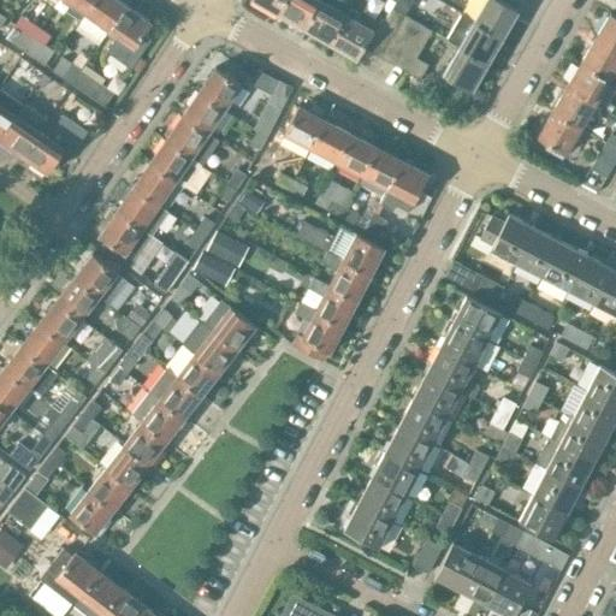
[(66,0),(86,13),(94,0),(66,0)]
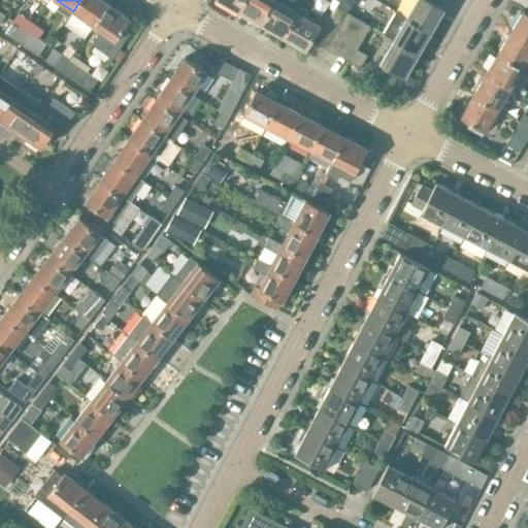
[(103,0),(80,0),(73,11),(94,25),(108,3),(103,0)]
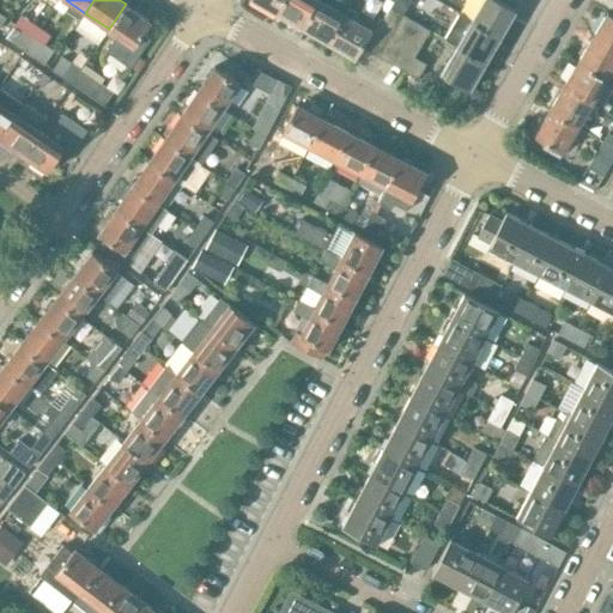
[(255,0),(275,12),(281,0),(255,0)]
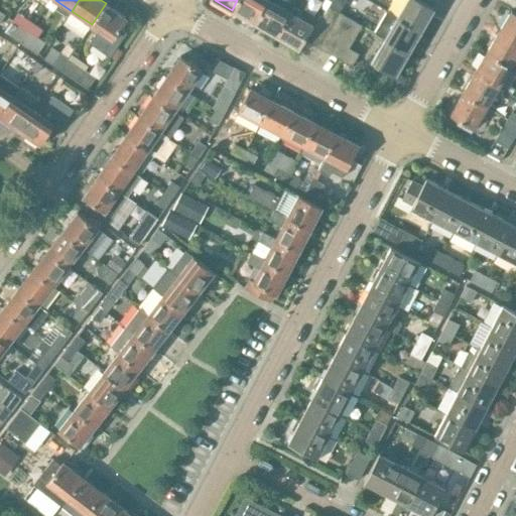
[(254,22),(266,0),(237,0),(232,10),(254,22)]
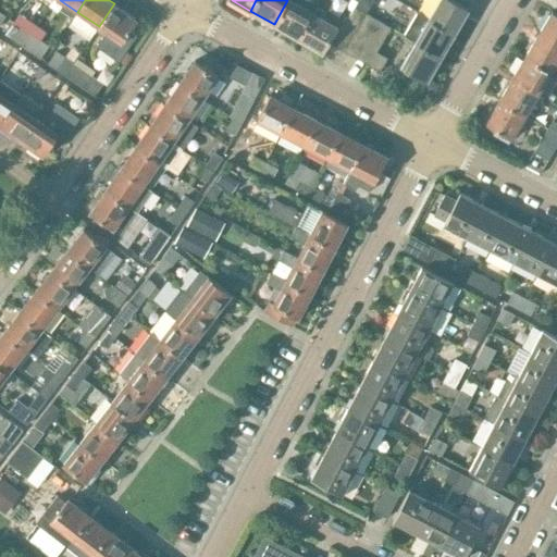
[(297,38),(312,12),(291,0),(287,0),(274,24),(297,38)]
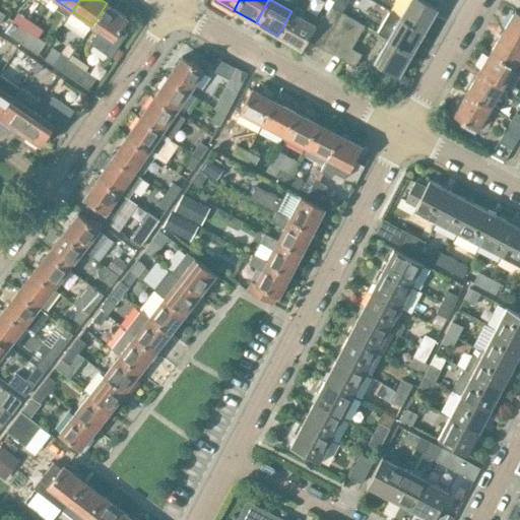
[(345,0),(332,0),(330,5),(340,11),(345,0)]
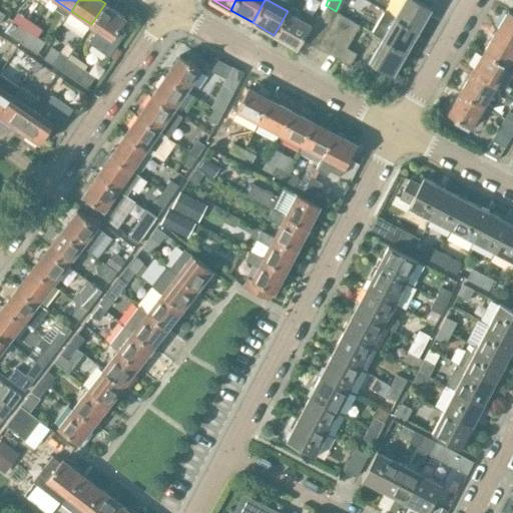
[(403,0),(394,16),(418,29),(430,7),(417,0),(403,0)]
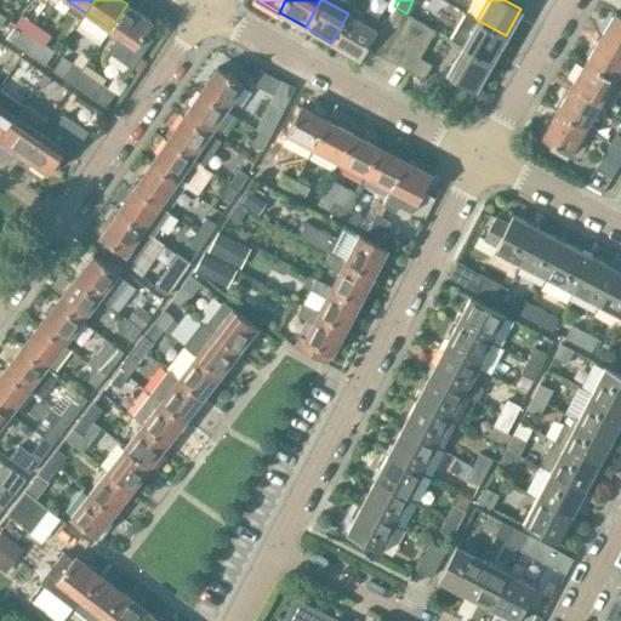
[(110,29),(107,35),(115,40),(107,51),(131,68),(151,40),(144,32),(152,22),(127,4),(110,29)]
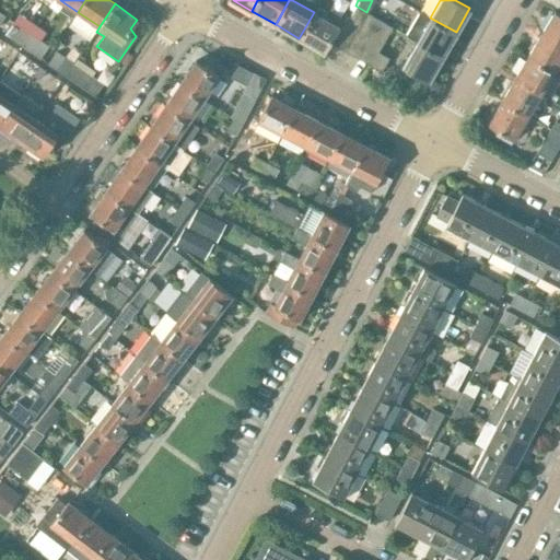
[(366,12),(356,6),(334,43),(345,49),(366,12)]
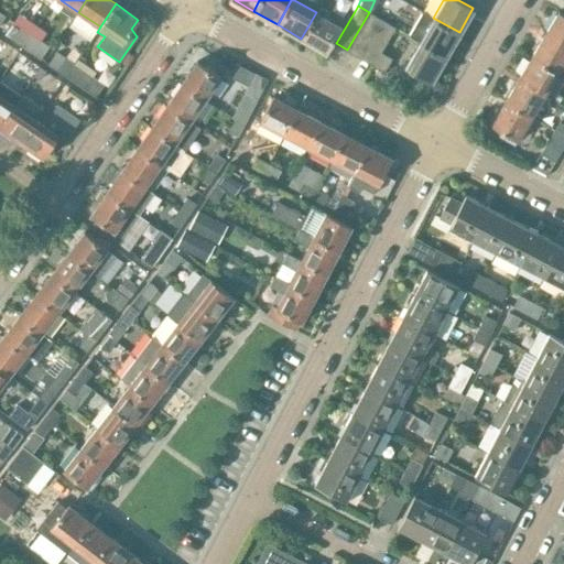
[(563,13),(559,10),(544,33),(563,44),(563,13)]
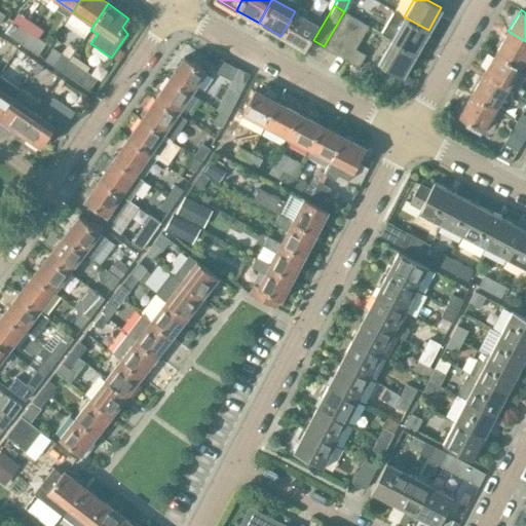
[(381,33),(391,38),(415,52),(428,30),(404,16),(405,15),(395,10),(381,33)]
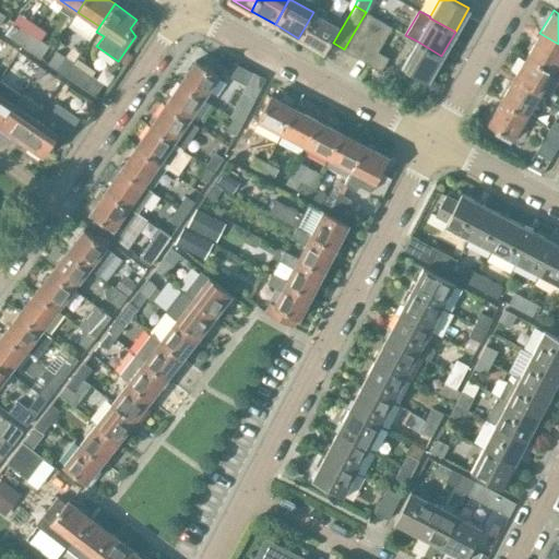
[(357,57),(379,19),(366,12),(344,49),(357,57)]
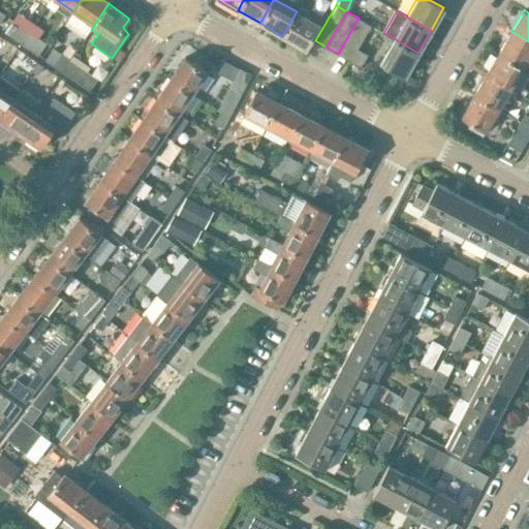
[(297,12),(282,36),(306,49),(311,39),(311,38),(319,25),(297,12)]
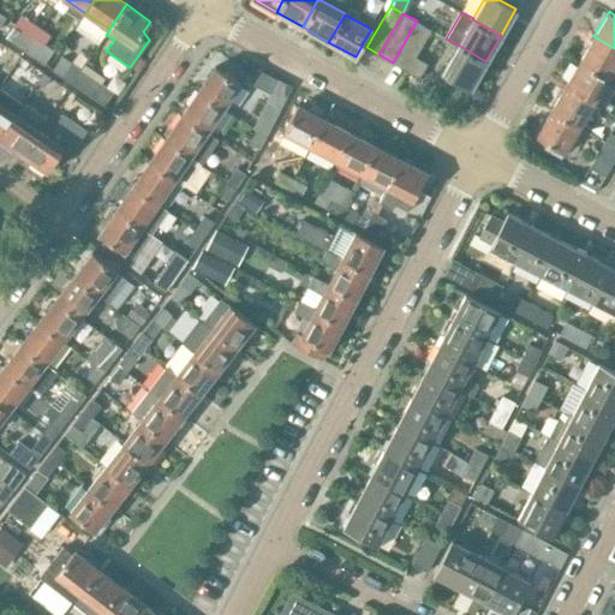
[(406,70),(415,55),(430,29),(417,21),(393,63),(406,70)]
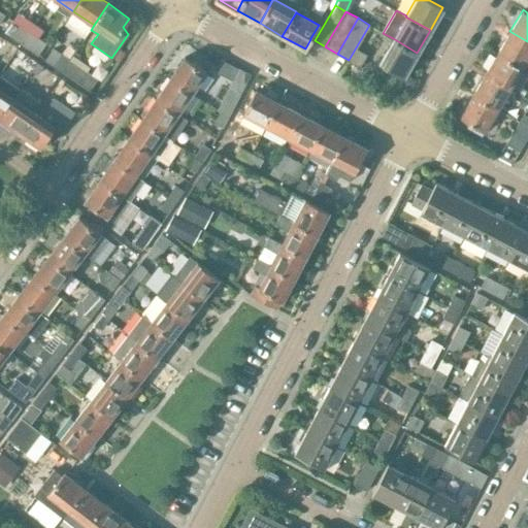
[(12,20),(3,32),(11,37),(12,38),(21,26),(12,20)]
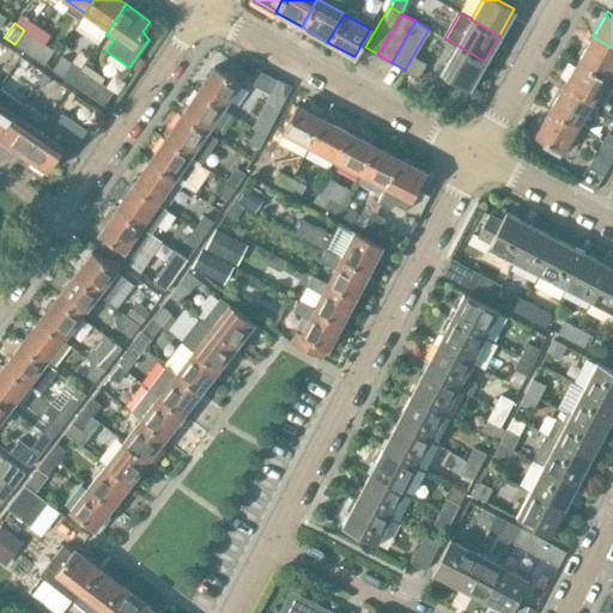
[(24,30),(14,44),(23,49),(24,52),(34,37),(24,30)]
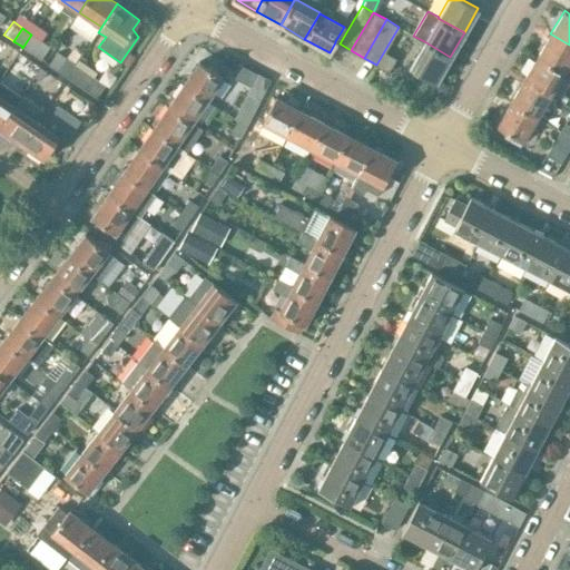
[(569,61),(569,45),(550,33),(537,57),(563,72),(569,61)]
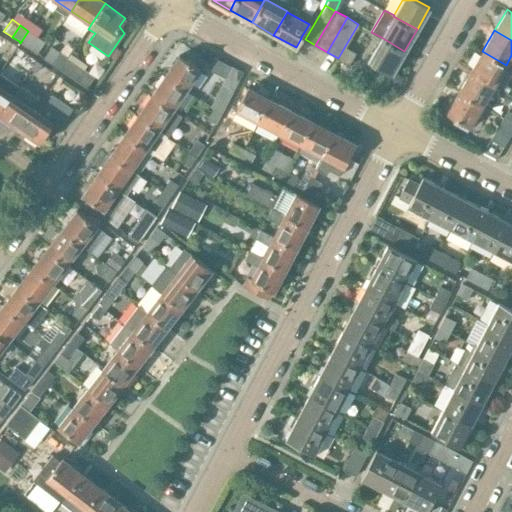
[(28,31),(20,43),(27,47),(28,48),(36,36),(29,31),(28,31)]
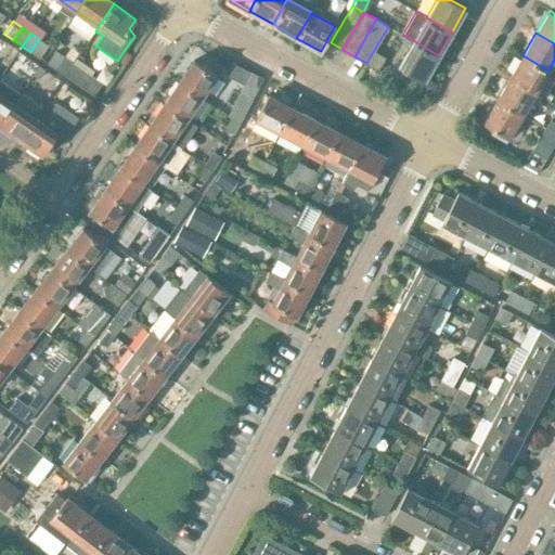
[(39,39),(30,52),(39,59),(48,46),(39,39)]
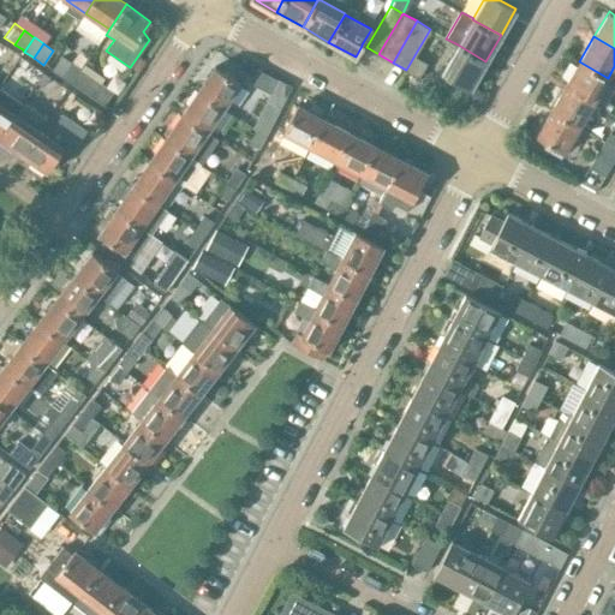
[(485,61),(458,45),(442,72),(470,88),(485,61)]
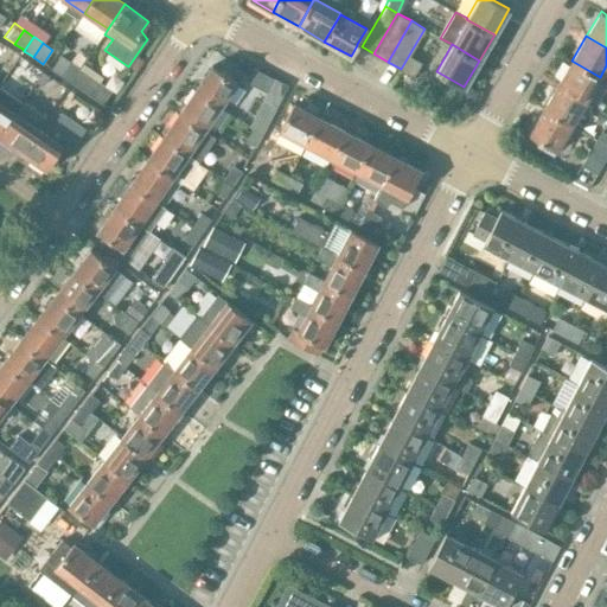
[(61,55),(51,70),(59,76),(70,61),(61,55)]
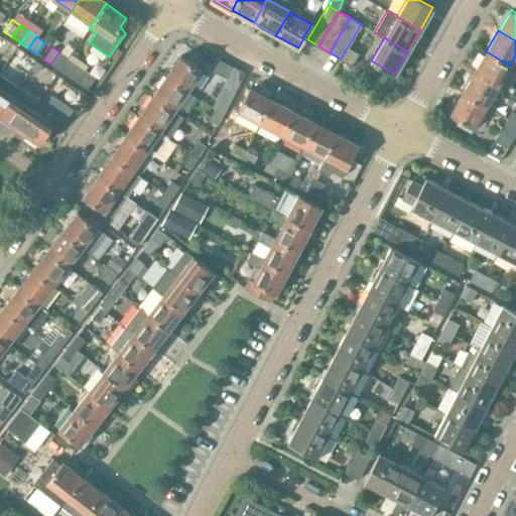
[(348,46),(341,58),(352,66),(359,52),(348,46)]
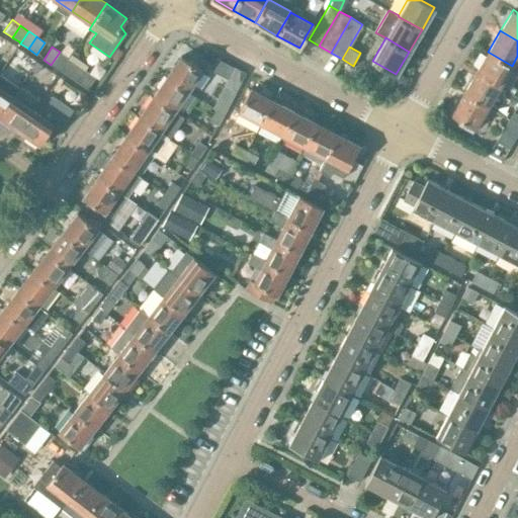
[(60,52),(51,65),(59,70),(60,71),(69,59),(68,58),(60,52)]
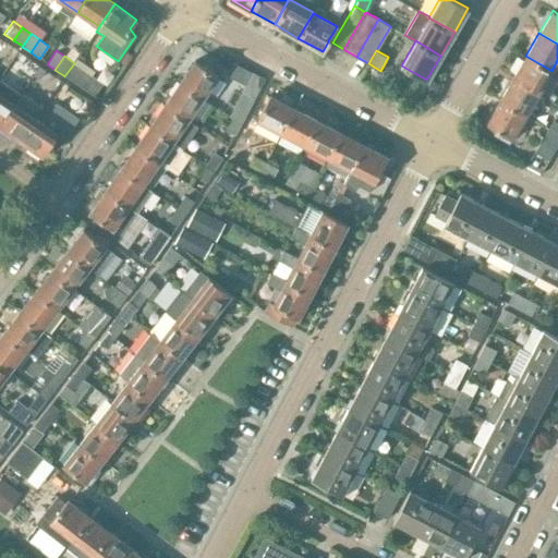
[(552,71),(525,56),(512,77),(538,93),(552,71)]
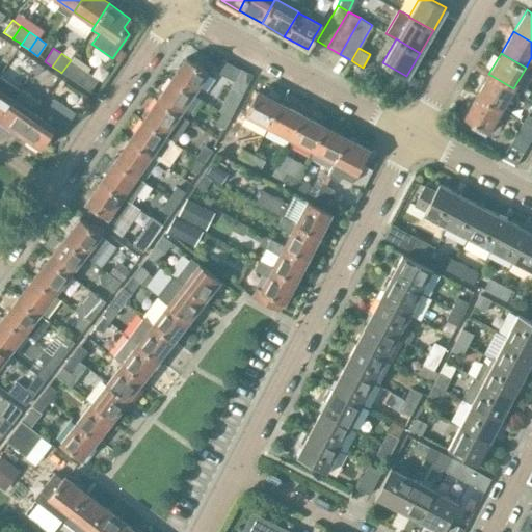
[(171,77),(194,92),(208,72),(186,56),(171,77)]
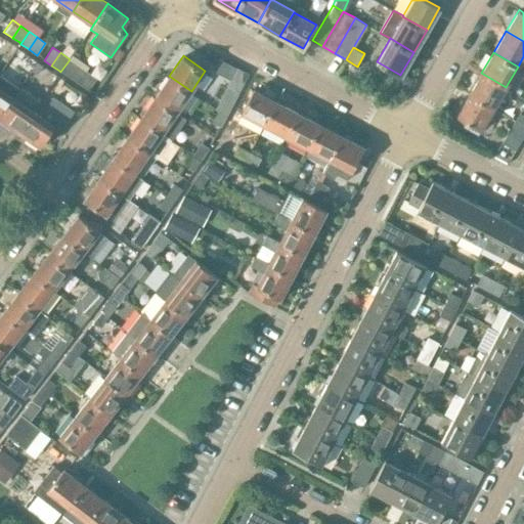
[(70,59),(60,72),(68,77),(69,78),(78,64),(70,59)]
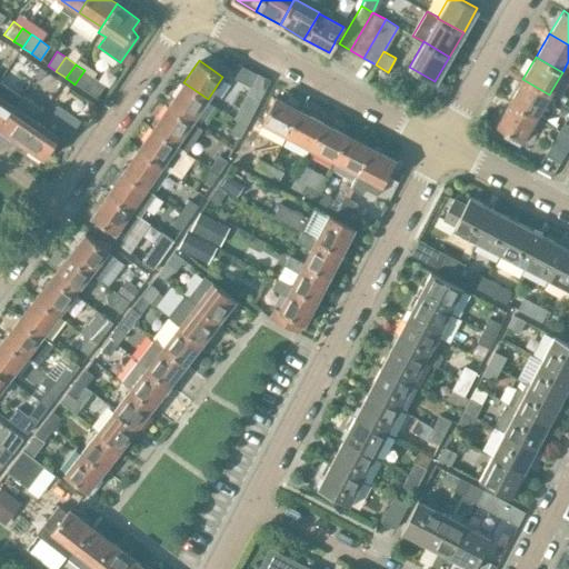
[(41,68),(35,77),(40,81),(47,71),(41,68)]
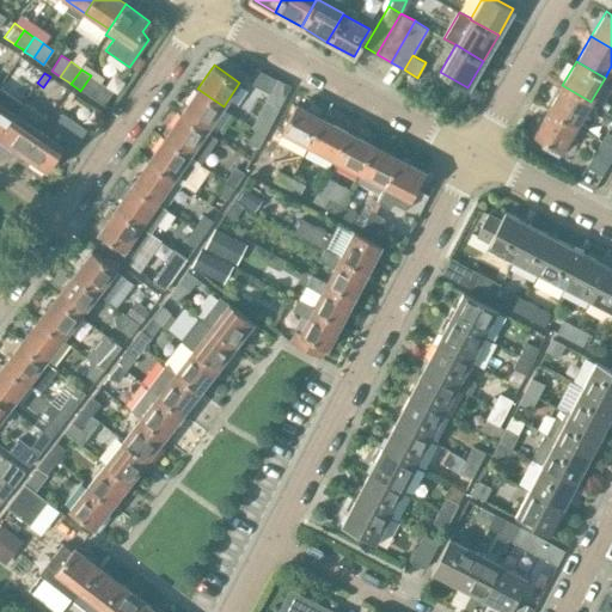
[(91,75),(80,91),(103,106),(114,91),(101,83),(91,75)]
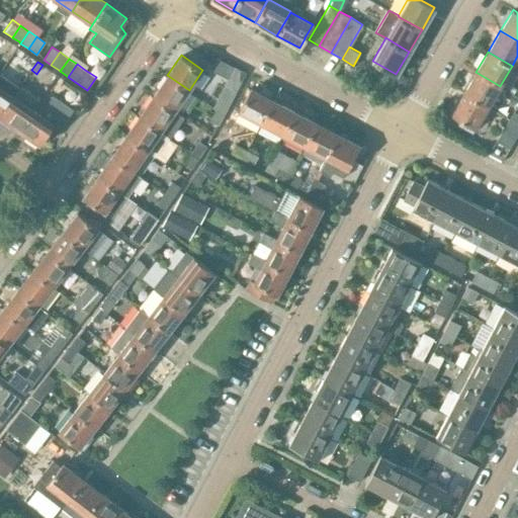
[(500,86),(476,72),(463,93),(488,107),(500,86)]
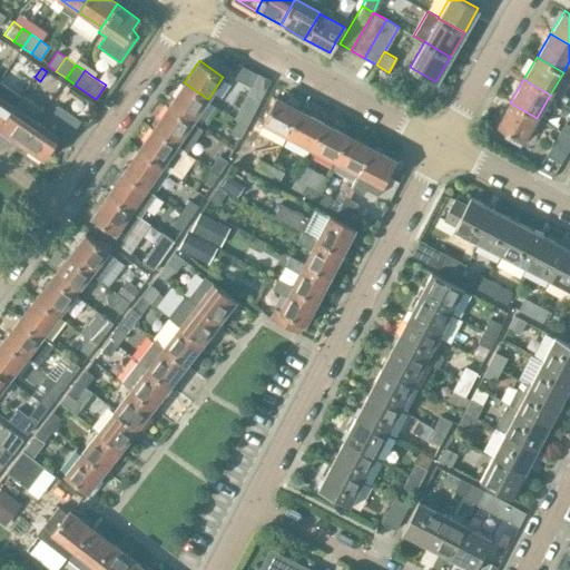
[(0,126),(20,97),(0,82),(0,126)]
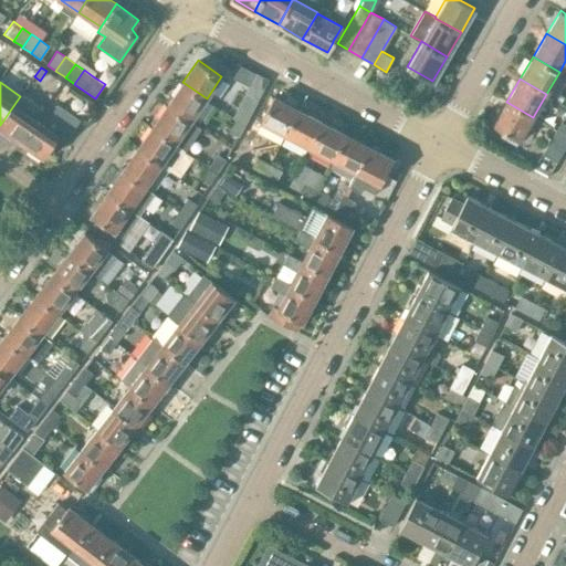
[(207,98),(182,82),(168,104),(191,121),(207,98)]
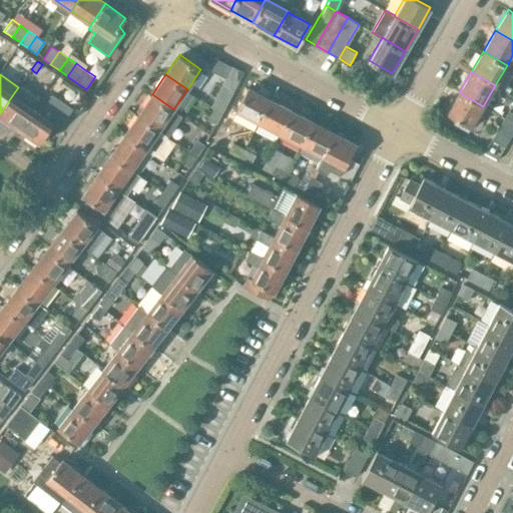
[(221,85),(210,106),(213,108),(213,107),(222,112),(233,90),(221,84),(221,85)]
